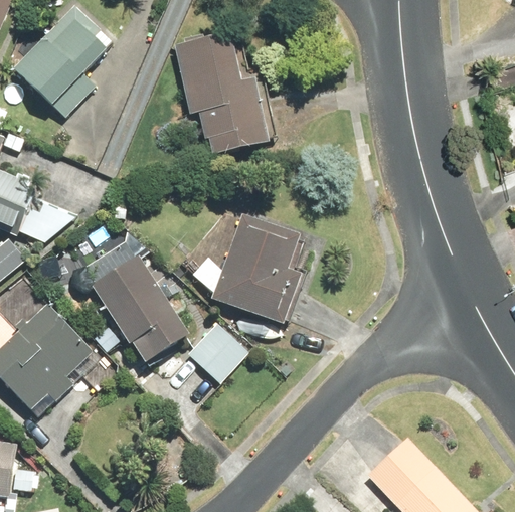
[(0,0),(0,27),(11,0),(0,0)]
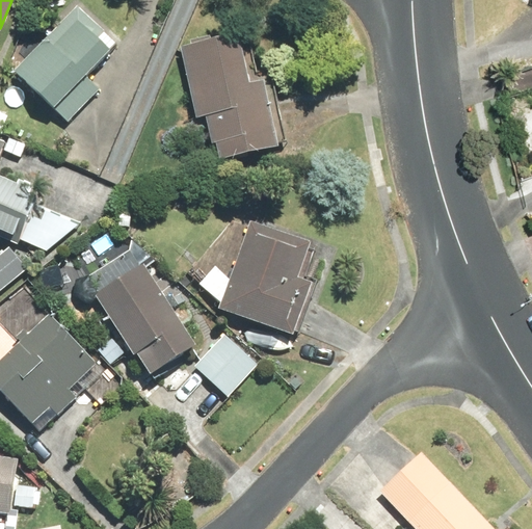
[(77,3),(14,70),(68,122),(100,87),(87,76),(118,43),(77,3)]
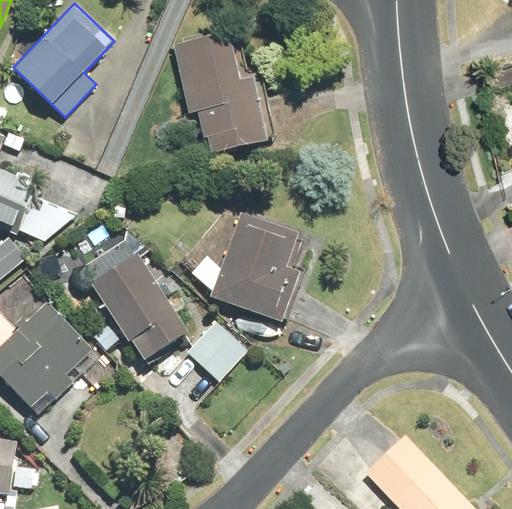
[(229,32),(172,45),(189,116),(196,114),(202,138),(207,137),(211,154),(268,141),(253,77),(241,80),(229,32)]
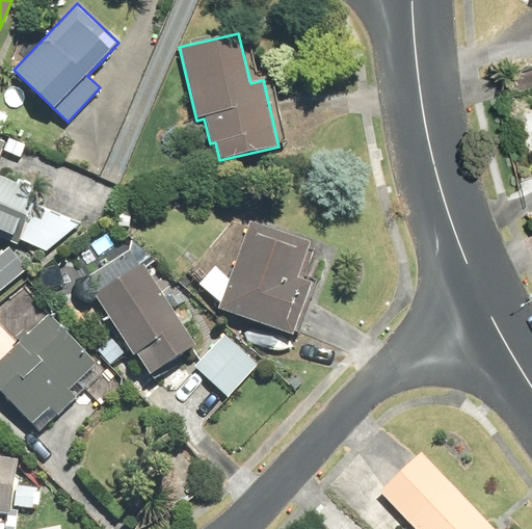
[(41,191),(0,174),(0,236),(18,244),(41,191)]
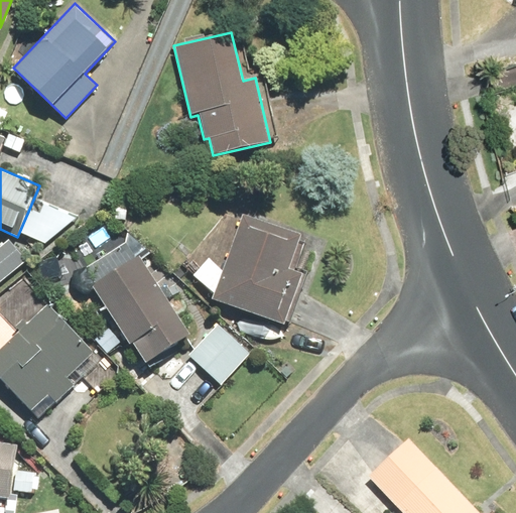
[(241,214),(212,299),(284,325),(302,274),(288,269),(300,235),(241,214)]
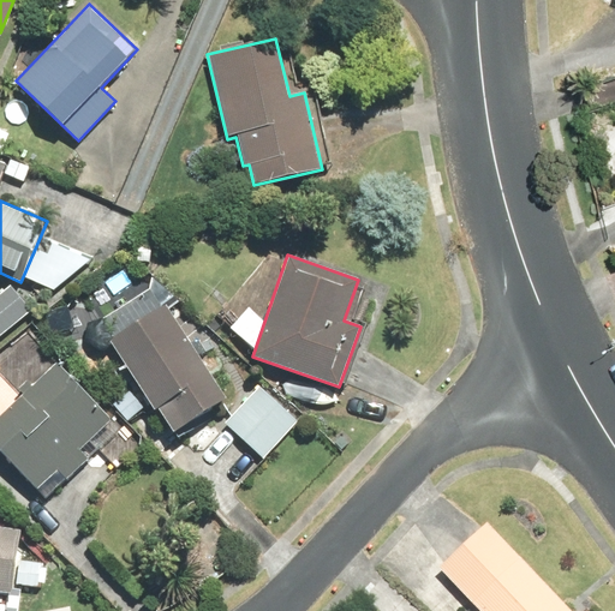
[(0,335),(33,307),(11,282),(0,291),(0,335)]
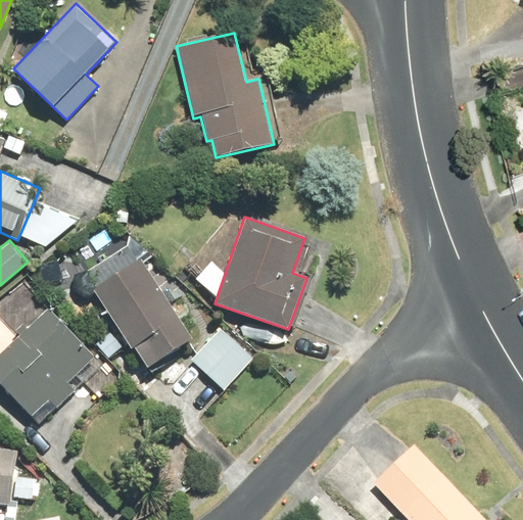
[(192,339),(142,258),(92,289),(130,349),(134,347),(146,368),(192,339)]
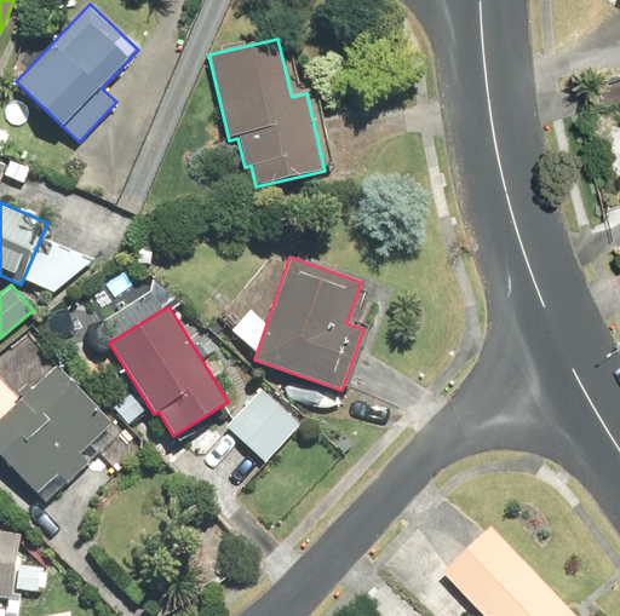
[(57,363),(0,415),(0,454),(46,502),(121,432),(57,363)]
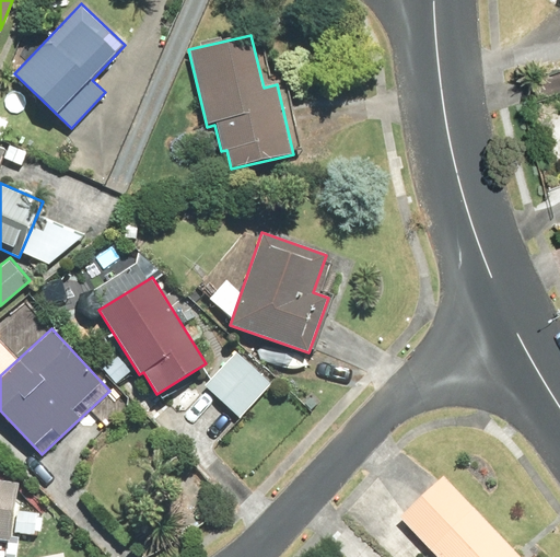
[(238,418),(271,382),(237,350),(203,385),(238,418)]
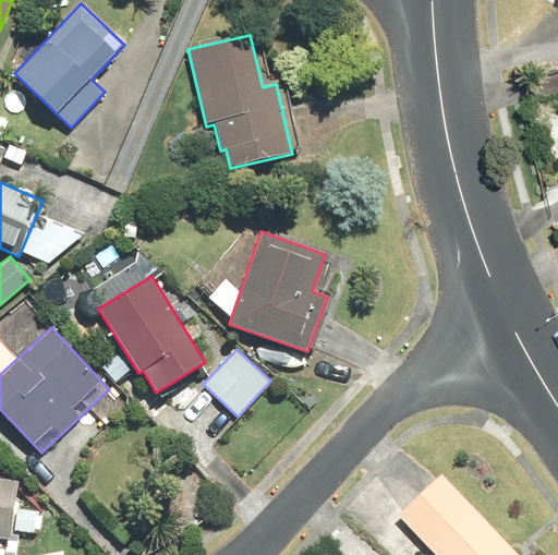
[(520,554),(443,472),(397,514),(435,554),(520,554)]
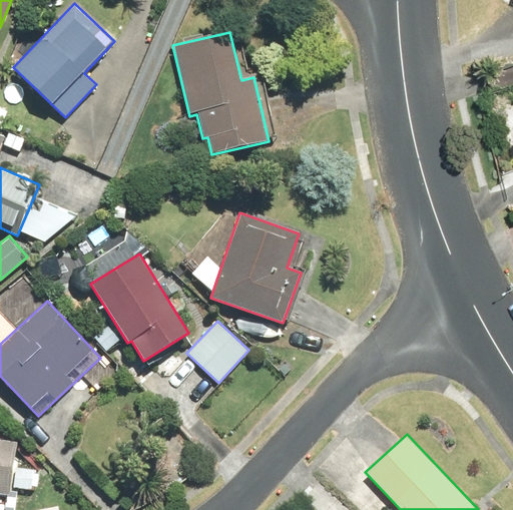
[(17,440),(0,438),(0,494),(10,496),(17,440)]
